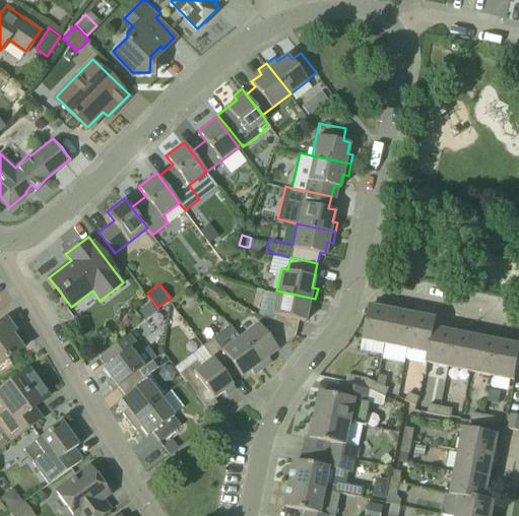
[(300,318),(305,320),(308,308),(313,309),(315,299),(276,291),(272,312),(273,313),(272,320),(271,320),(296,334),(300,318)]
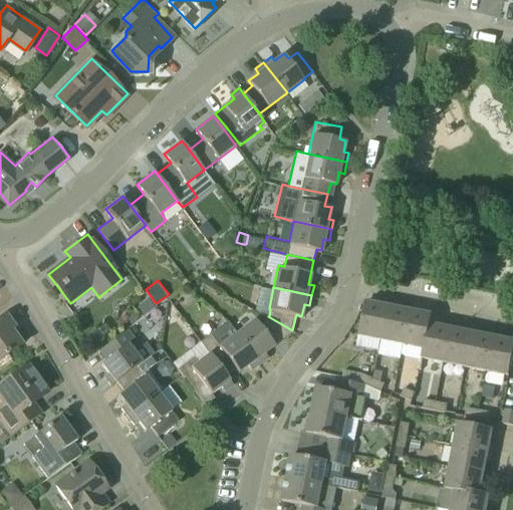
[(148,296),(138,304),(145,314),(156,305),(148,296)]
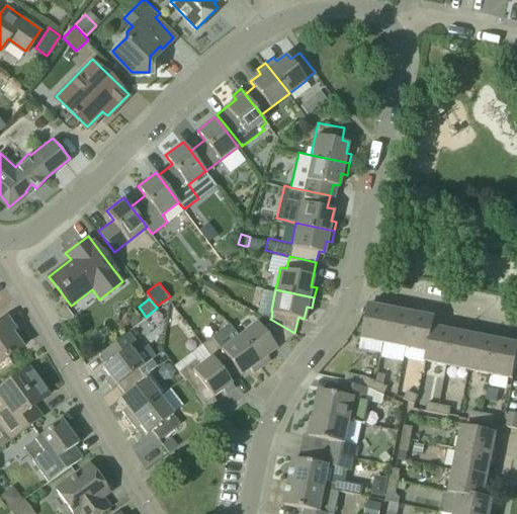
[(362,338),(384,342),(391,307),(368,303),(362,338)]
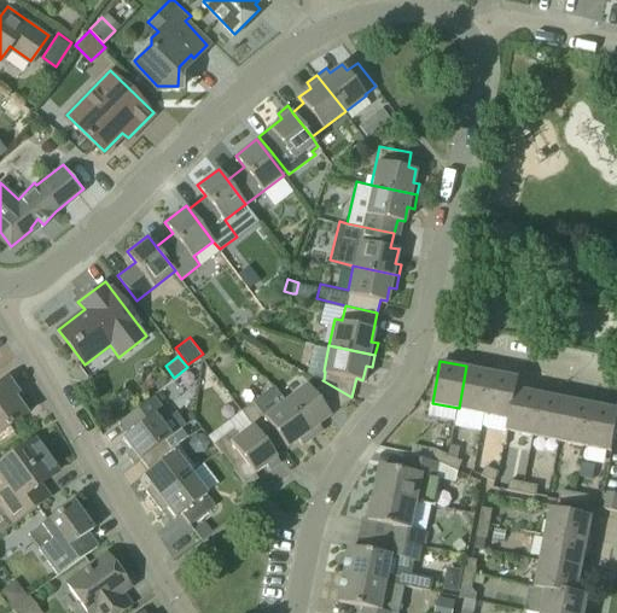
[(466,366),(459,408),(485,413),(494,371),(466,366)]
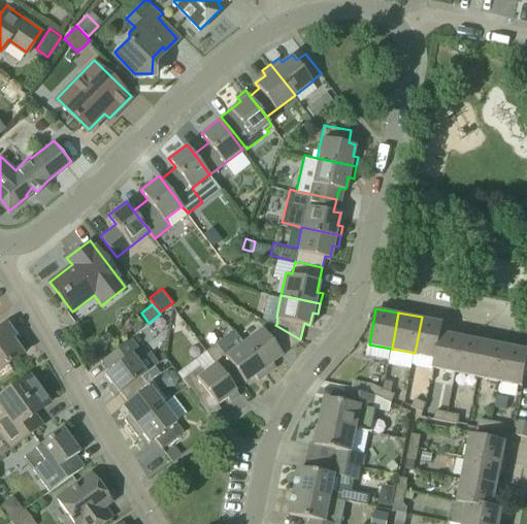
[(415,353),(436,357),(441,331),(443,322),(422,317),(415,353)]
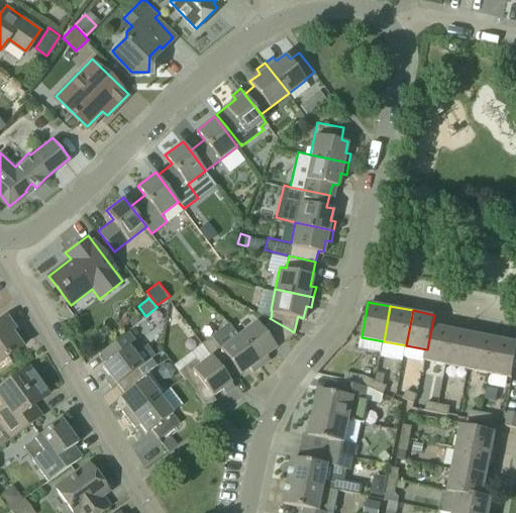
[(271,357),(267,353),(277,346),(276,345),(294,333),(294,332),(270,318),(261,325),(256,319),(238,333),(262,365),(271,357)]
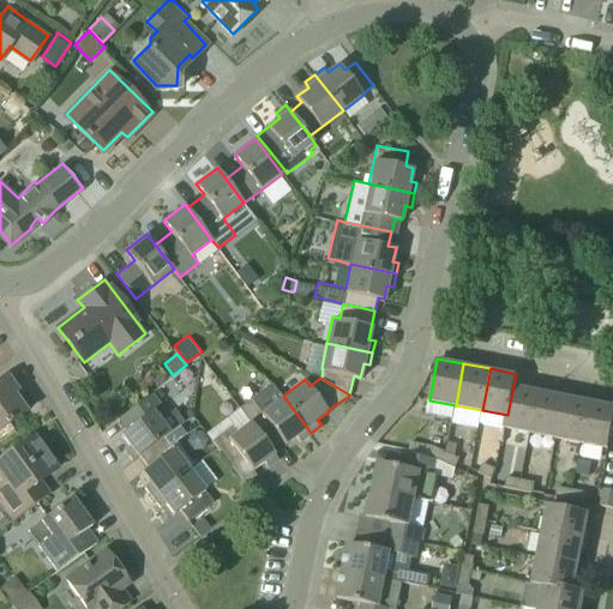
[(0,428),(25,410),(2,379),(0,380),(0,428)]
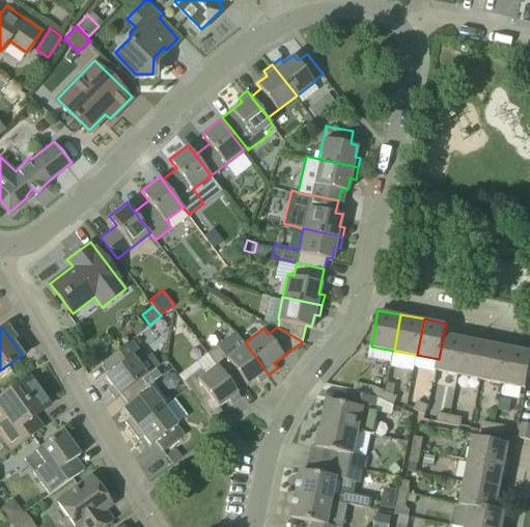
[(439,359),(437,369),(458,373),(467,337),(444,333),(439,359)]
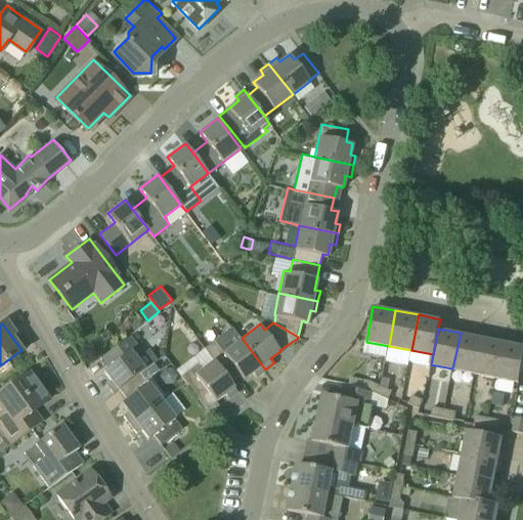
[(461,333),(452,369),(475,374),(482,338),(461,333)]
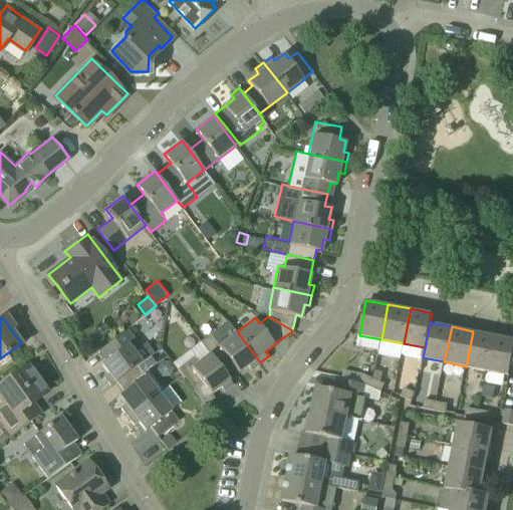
[(116,380),(143,360),(135,349),(141,345),(127,328),(106,343),(113,353),(102,362),(109,371),(105,374),(112,384),(116,380)]
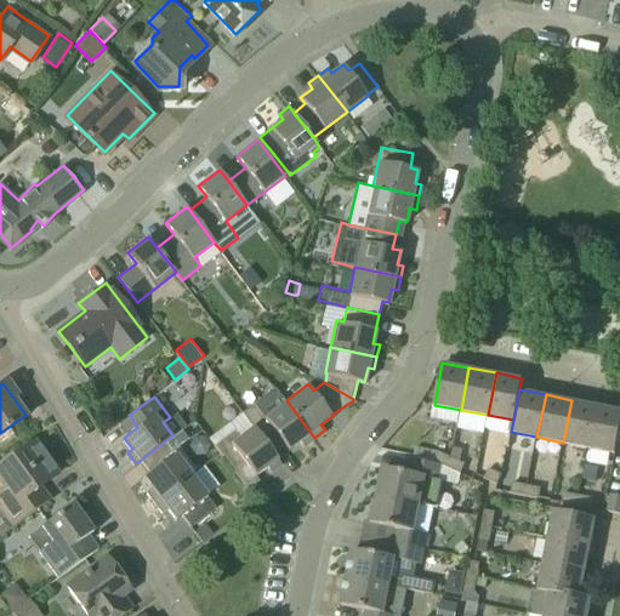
[(284,443),(289,449),(301,439),(305,445),(314,438),(286,400),(266,415),(254,400),(242,410),(254,425),(273,451),(284,443)]
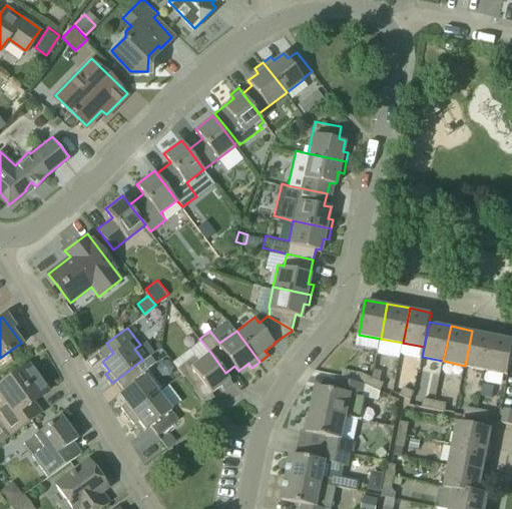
[(472,331),(465,366),(487,370),(493,335),(472,331)]
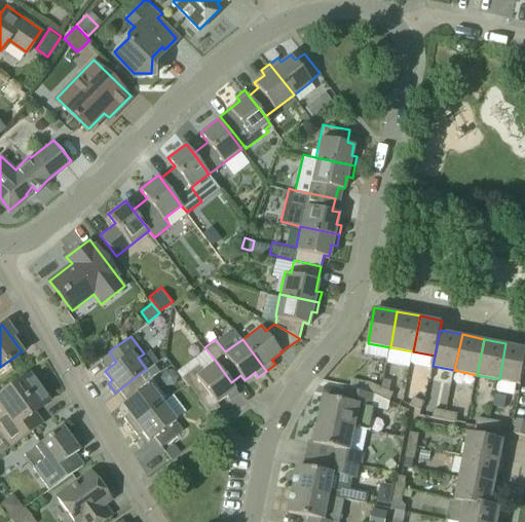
[(521,383),(524,364),(524,346),(505,343),(499,379),(521,383)]
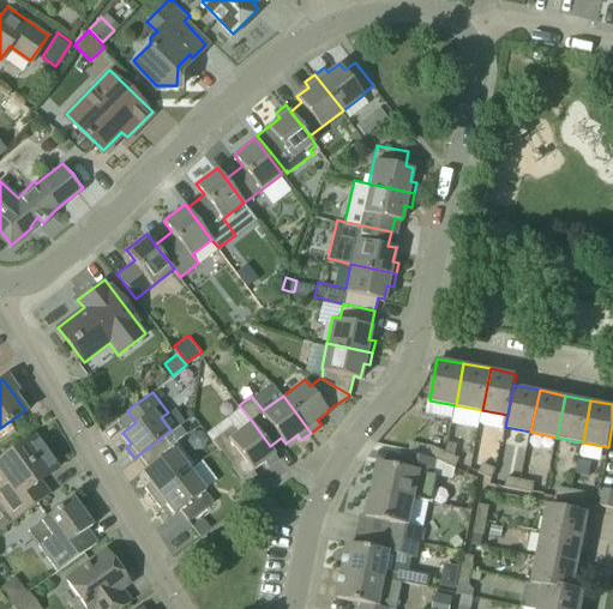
[(270,446),(251,420),(238,429),(233,422),(218,434),(212,438),(232,463),(242,454),(252,468),(264,459),(268,465),(278,457),(270,446)]
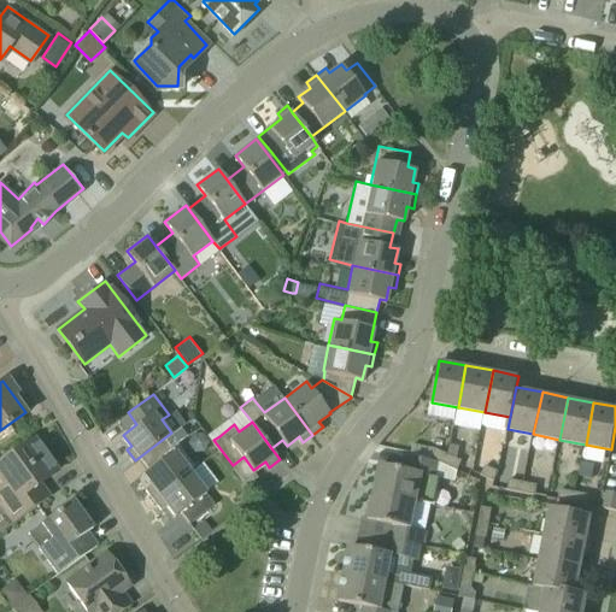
[(189,469),(171,445),(186,434),(181,425),(171,433),(140,457),(148,468),(142,472),(152,483),(146,487),(153,496),(189,469)]
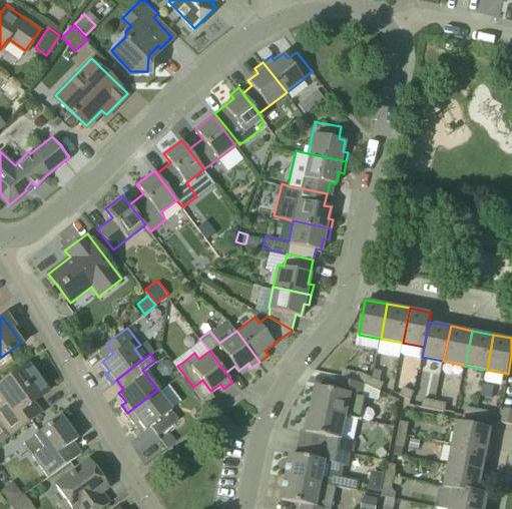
[(0,441),(43,410),(35,399),(48,390),(29,364),(0,384),(0,399),(1,402),(0,402),(0,441)]
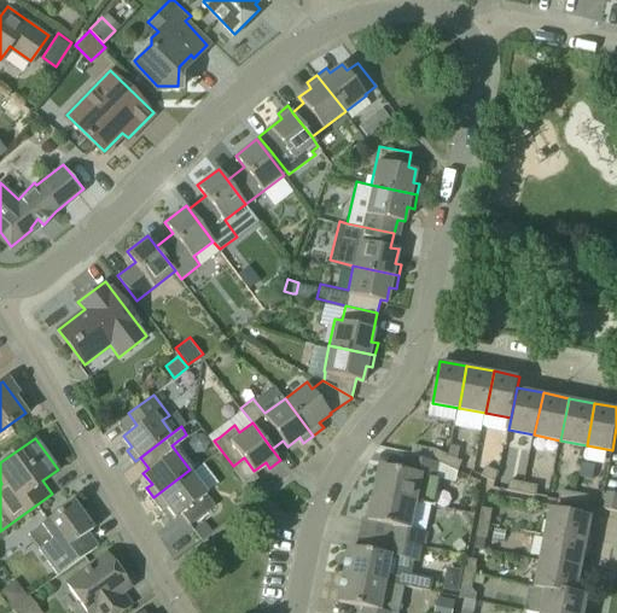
[(431,459),(437,447),(414,442),(412,454),(431,459)]
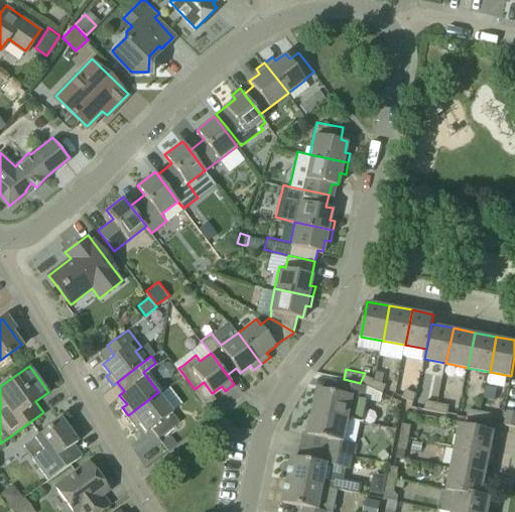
[(365,373),(360,383),(368,385),(371,386),(375,378),(365,373)]
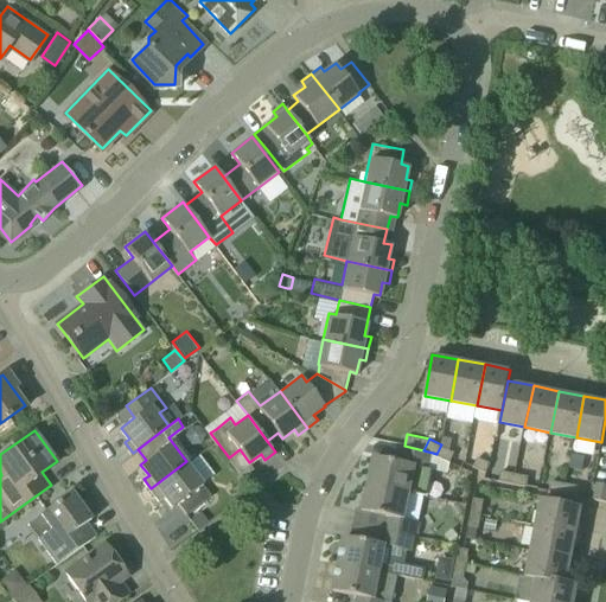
[(455,452),(441,444),(437,454),(451,461),(455,452)]
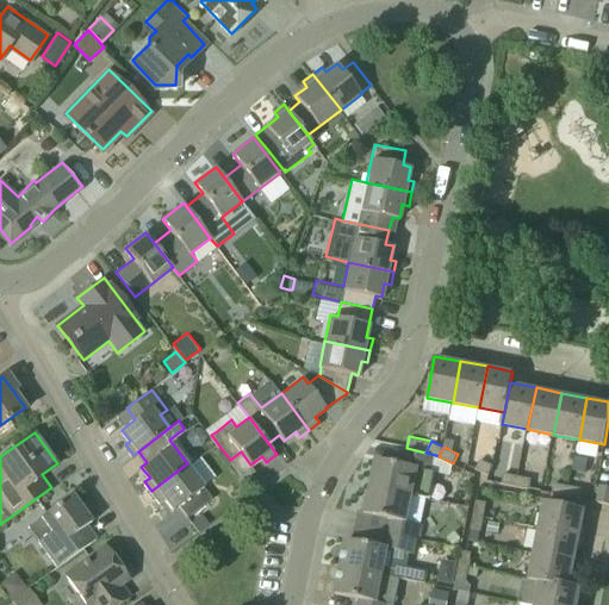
[(371,485),(427,496),(430,497),(436,471),(432,471),(435,455),(426,453),(404,448),(402,462),(377,457),(371,485)]
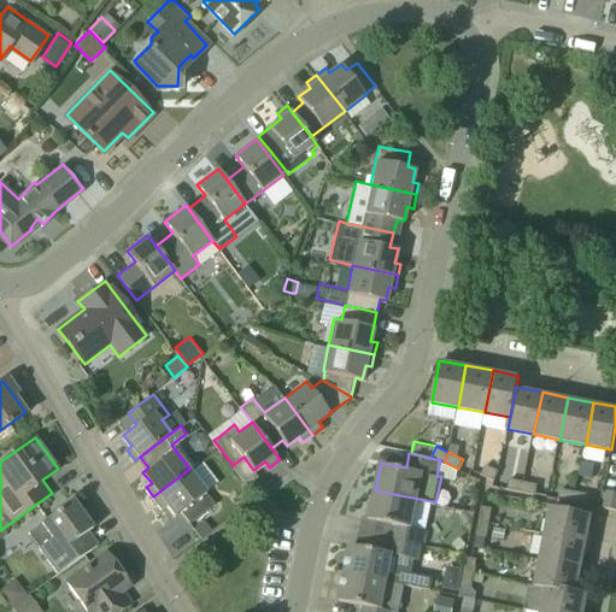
[(486,463),(482,472),(496,478),(499,469),(486,463)]
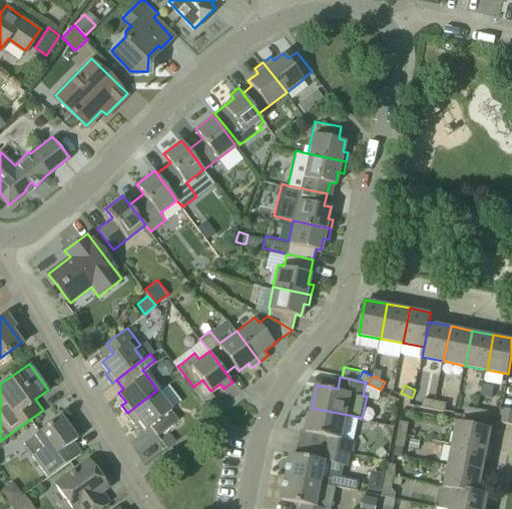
[(178,418),(157,390),(127,413),(134,422),(138,419),(146,428),(150,425),(158,434),(178,418)]
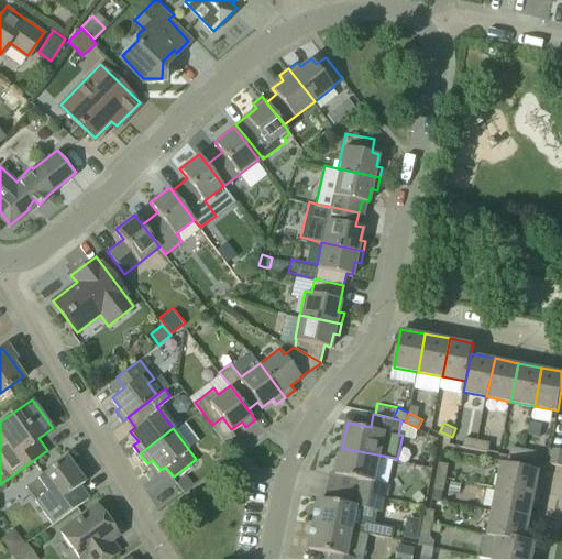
[(465,436),(464,444),(463,445),(476,447),(477,438),(465,436)]
